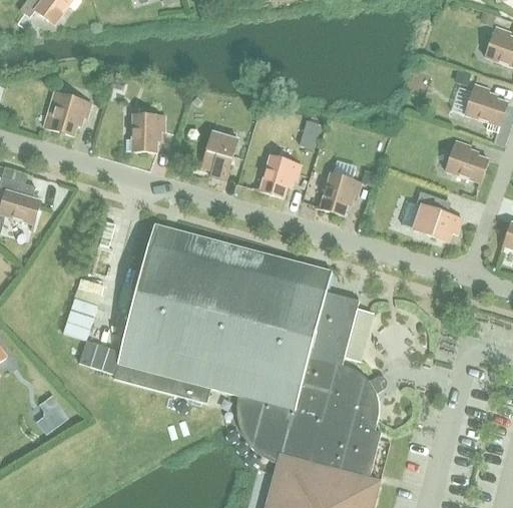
[(73,7),(78,0),(25,0),(19,8),(29,15),(34,8),(53,23),(68,3),(73,7)]
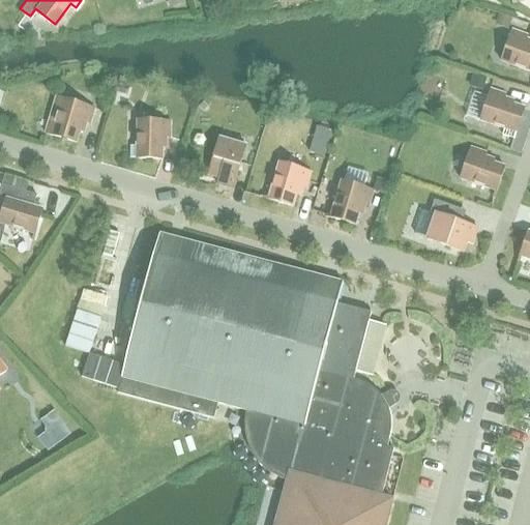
[(499,10),(495,20),(507,24),(511,15),(499,10)]
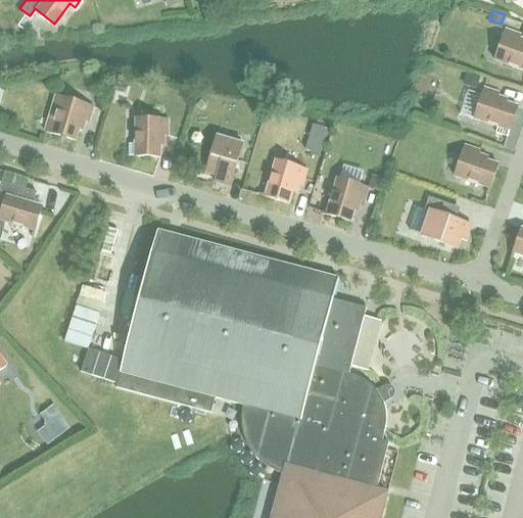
[(519,31),(505,26),(493,56),(522,66),(522,40),(517,38),(519,31)]
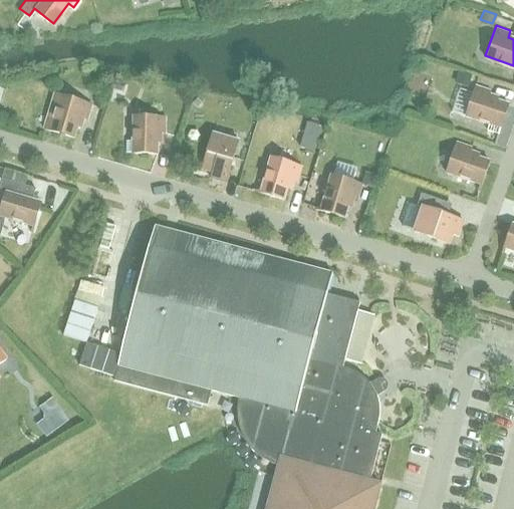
[(461,67),(458,76),(469,80),(472,71),(461,67)]
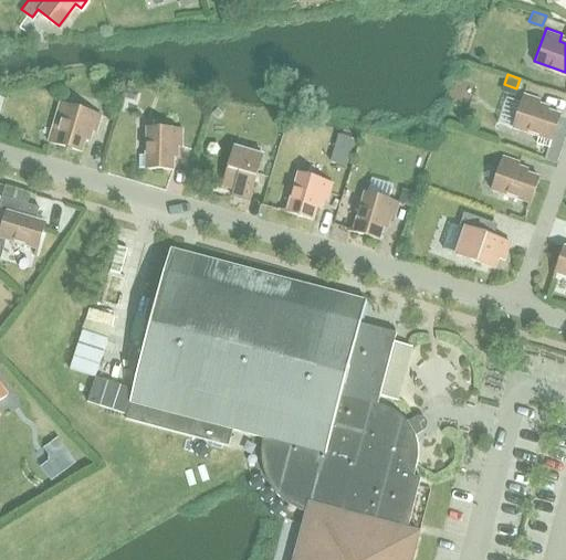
[(127,85),(125,94),(135,97),(137,88),(127,85)]
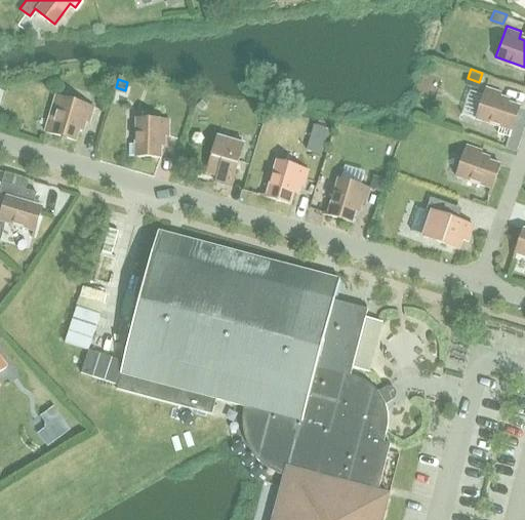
[(496,129),(508,133),(509,133),(519,104),(497,96),(499,89),(485,84),(475,116),(498,123),(496,129)]
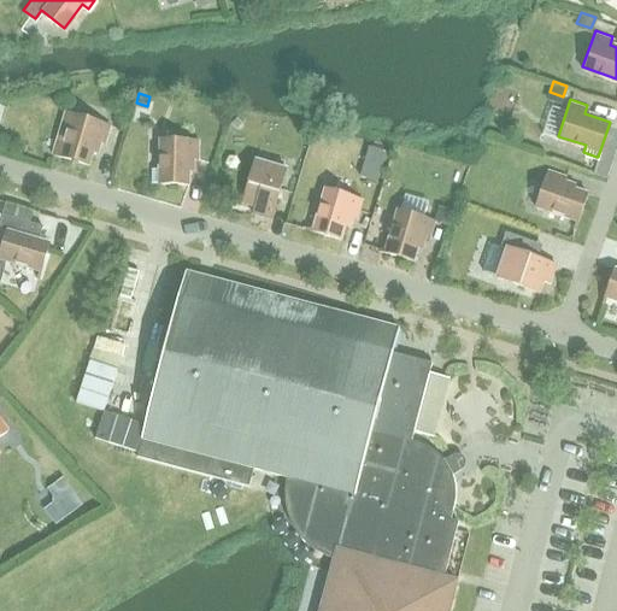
[(59,153),(88,162),(95,136),(104,139),(109,122),(72,111),(59,153)]
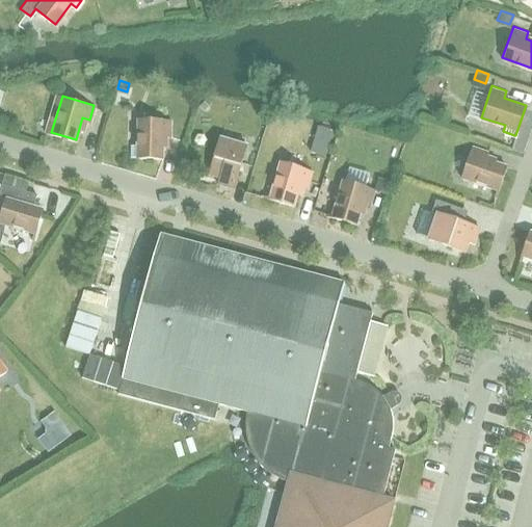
[(130,142),(129,154),(129,155),(161,156),(162,133),(169,134),(170,117),(137,117),(136,142),(130,142)]
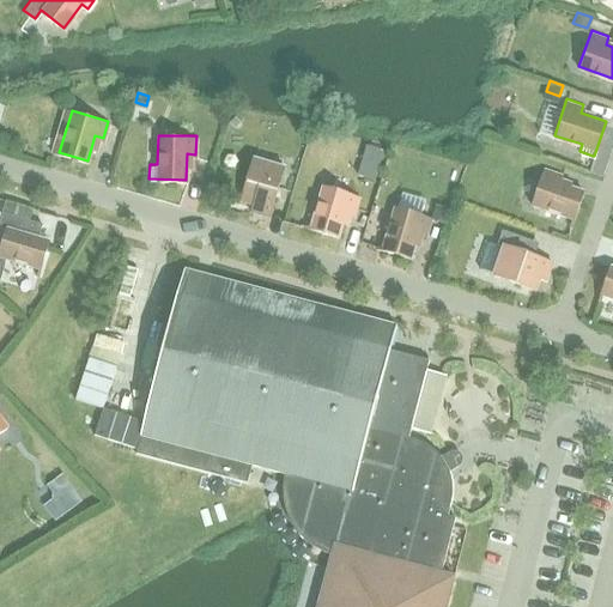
[(253,156),(240,198),(253,201),(250,208),(268,214),(283,164),(253,156)]
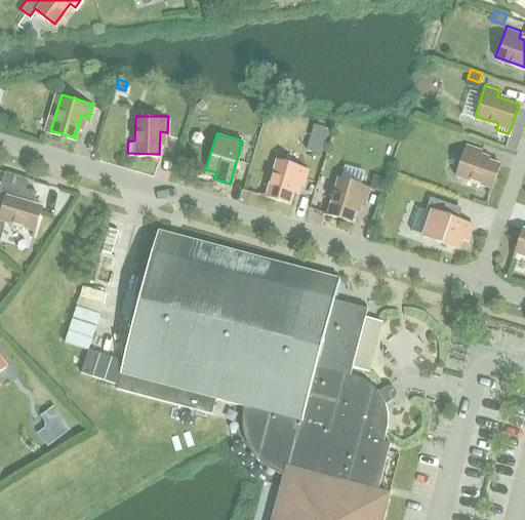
[(309,133),(306,147),(320,151),(323,137),(309,133)]
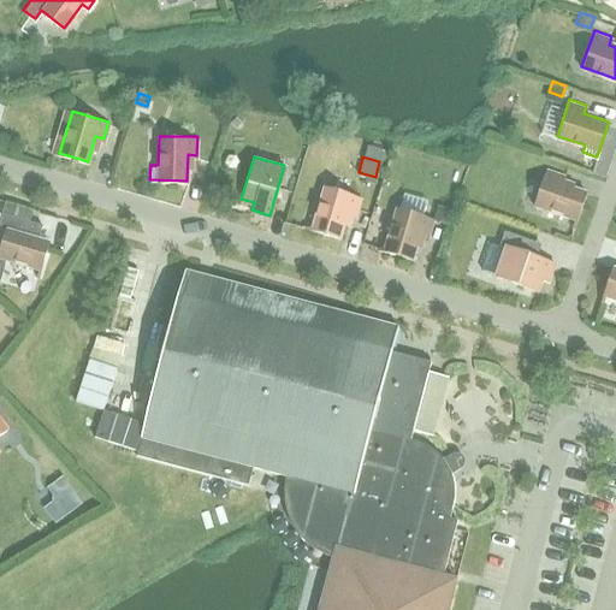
[(575,218),(585,189),(561,181),(563,173),(546,167),(534,203),(575,218)]
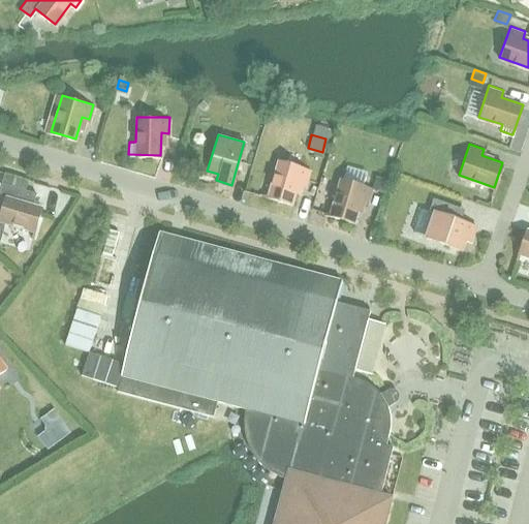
[(267,195),(291,203),(298,181),(305,183),(309,167),(278,158),(267,195)]
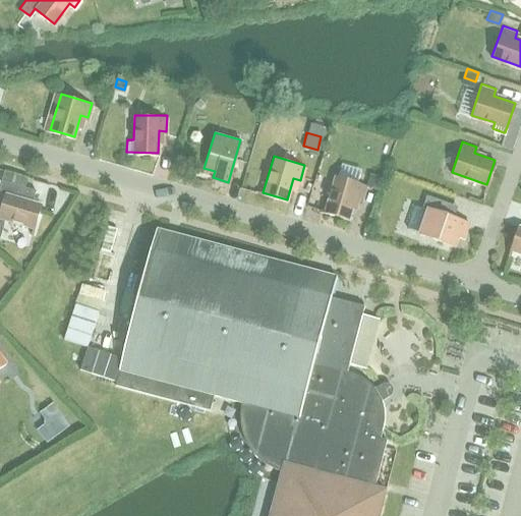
[(0,177),(0,178),(0,189),(5,191),(0,208),(0,216),(34,226),(41,202),(25,197),(30,185),(9,179),(12,169),(3,167),(0,177)]
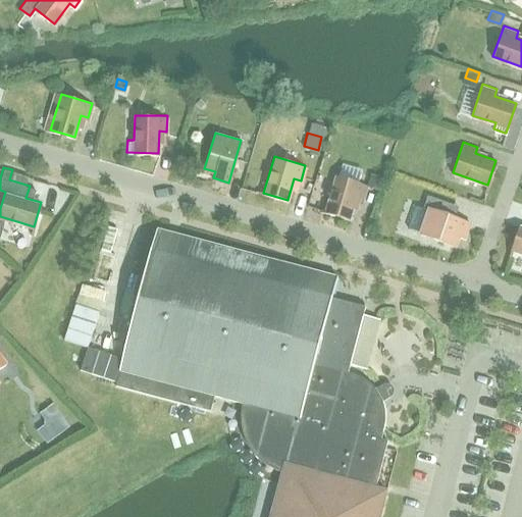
[(370,171),(366,184),(378,188),(382,174),(370,171)]
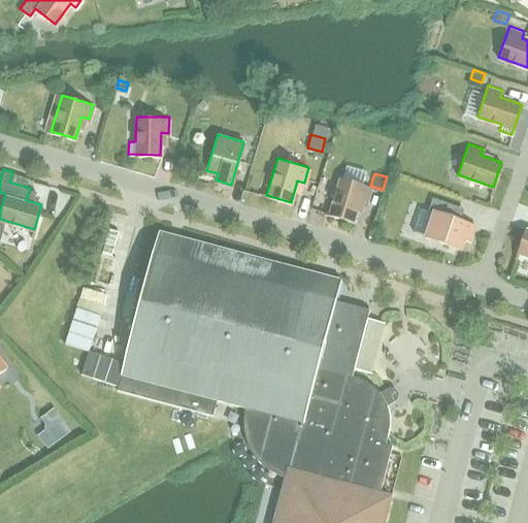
[(328,213),(353,220),(359,199),(366,201),(370,186),(339,176),(328,213)]
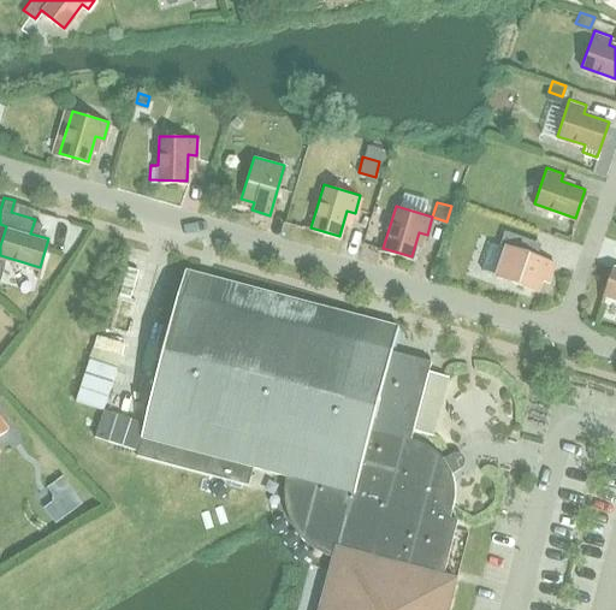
[(554,260),(528,252),(533,238),(503,227),(498,243),(491,241),(481,266),(495,271),(495,273),(537,288),(540,276),(548,278),(554,260)]
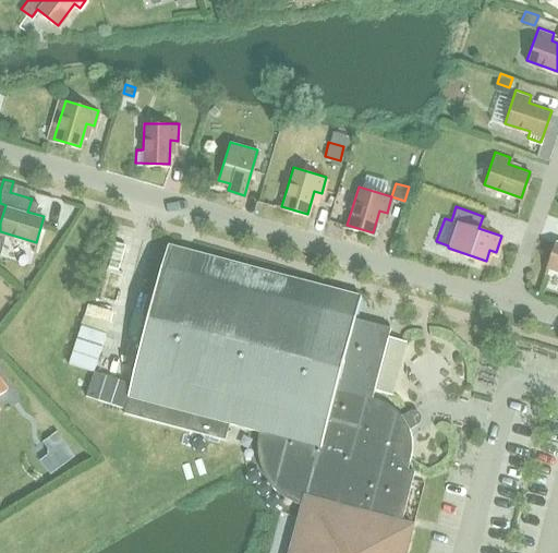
[(557,240),(555,240),(546,265),(557,269),(557,240)]
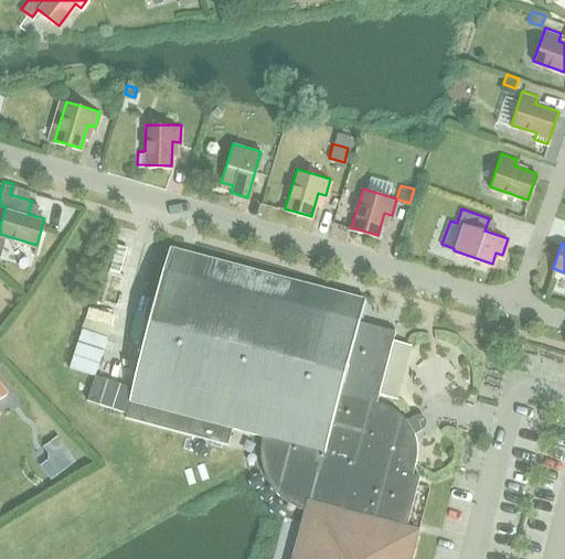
[(416,443),(413,430),(406,418),(397,410),(387,404),(375,400),(394,329),(360,320),(364,297),(169,245),(147,331),(125,415),(227,441),(232,425),(268,434),(267,449),(269,462),(275,475),(283,486),(294,495),(307,501),(290,558),(408,558),(417,527),(405,524),(419,473),(412,471),(415,458),(416,443)]
